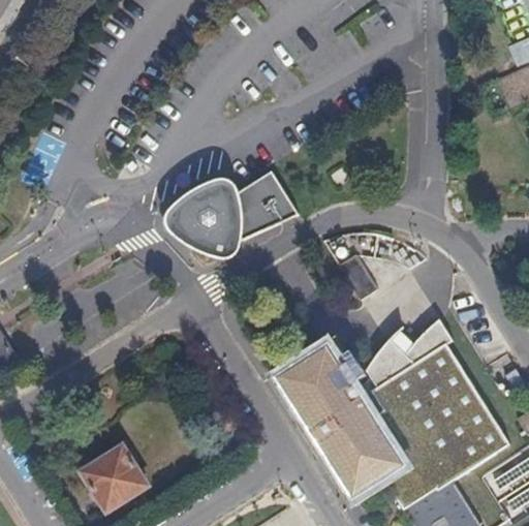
[(528,35),(508,44),(518,65),(528,60),(528,35)]
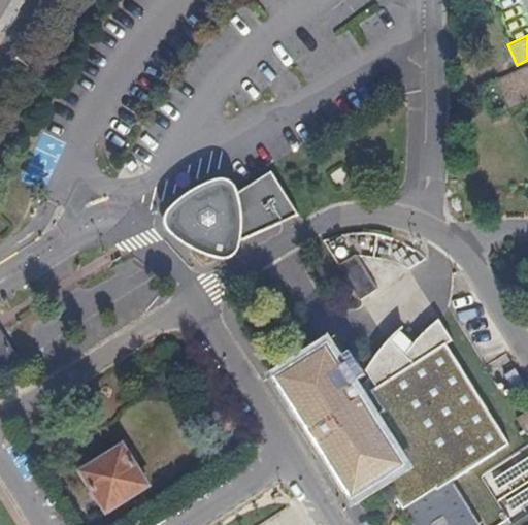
[(527,63),(498,77),(510,104),(527,96),(527,63)]
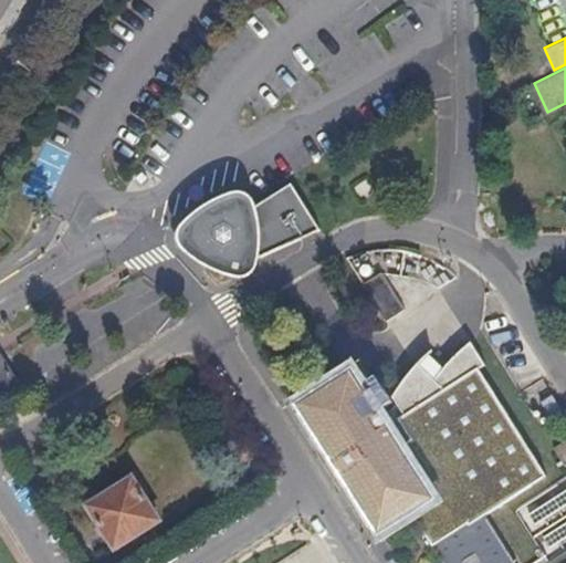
[(293,223),(310,215),(289,181),(249,207),(249,205),(248,202),(247,200),(245,198),(244,198),(244,197),(242,196),(240,195),(238,195),(234,195),(227,198),(226,198),(222,199),(212,205),(206,208),(200,212),(196,216),(190,221),(186,221),(184,222),(181,223),(178,227),(176,229),(175,232),(175,236),(176,238),(177,238),(177,239),(178,240),(180,242),(182,243),(186,244),(188,246),(190,246),(196,250),(201,253),(207,257),(217,262),(221,263),(226,266),(233,268),(239,269),(242,269),(244,268),(245,267),(247,266),(248,266),(249,263),(250,261),(250,259),(299,236),(293,223)]
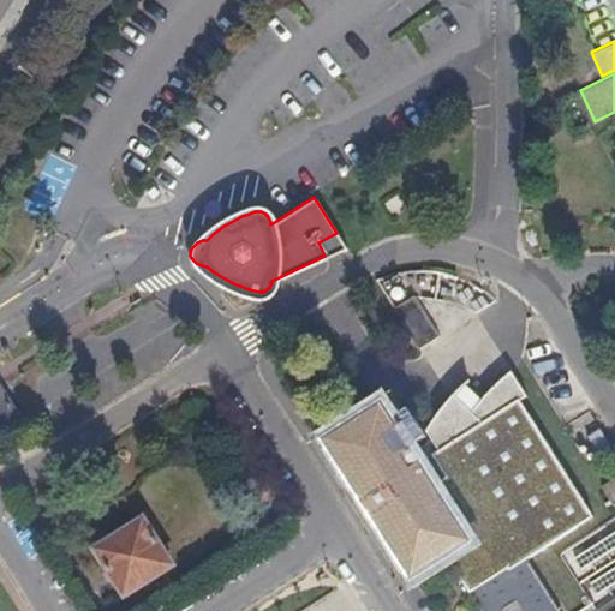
[(336,233),(318,243),(324,256),(345,246),(336,233)]
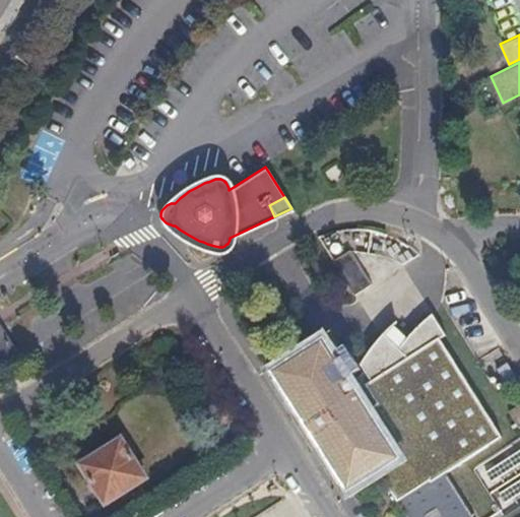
[(331,257),(355,295),(373,283),(348,246),(331,257)]
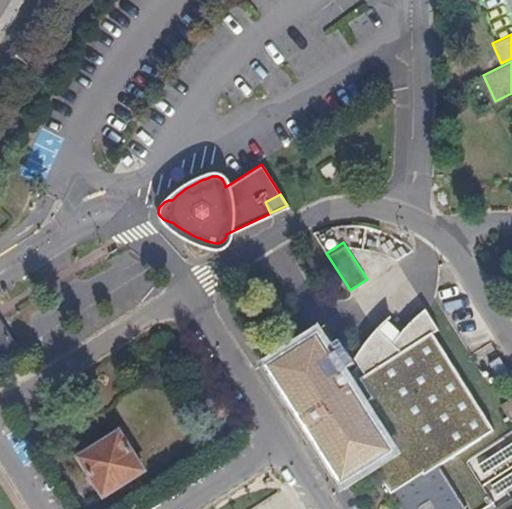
[(395,334),(389,340),(377,326),(367,339),(355,357),(361,366),(356,370),(373,396),(361,403),(319,338),(274,366),(329,453),(345,478),(372,461),(402,508),(466,508),(439,467),(495,431),(434,334),(440,331),(427,310),(413,320),(402,328),(395,334)]
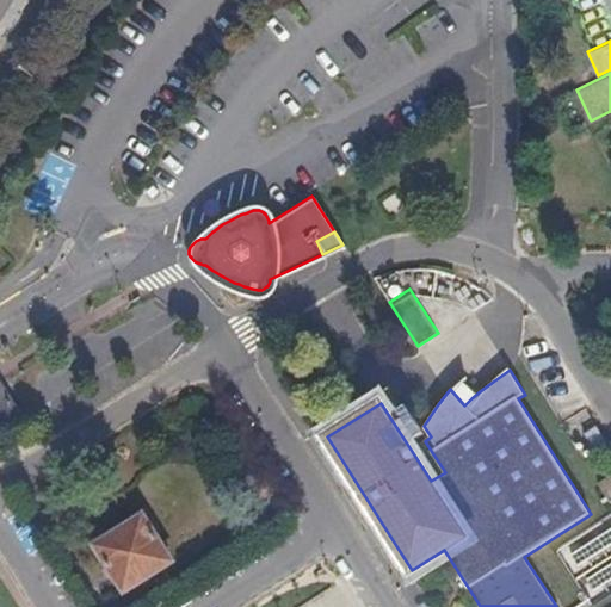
[(0,433),(26,417),(2,377),(0,378),(0,433)]
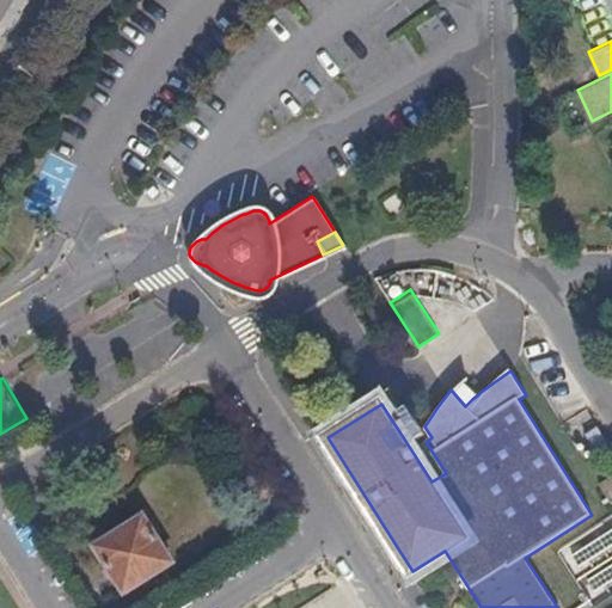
[(611,477),(600,485),(611,503),(611,477)]
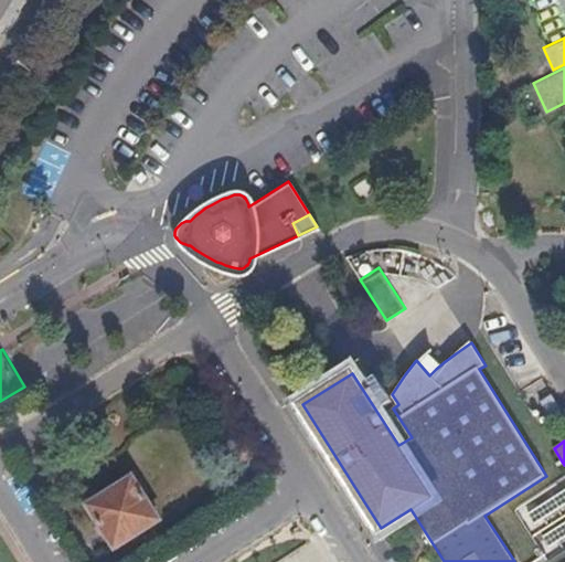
[(89,504),(116,545),(159,518),(132,476),(89,504)]
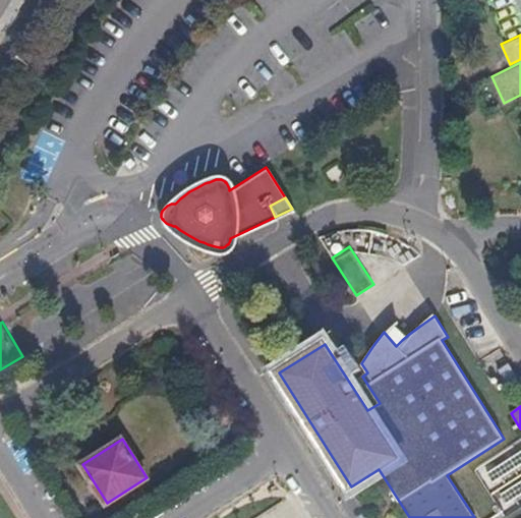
[(520,445),(489,468),(504,487),(496,494),(503,504),(520,491),(520,445)]
